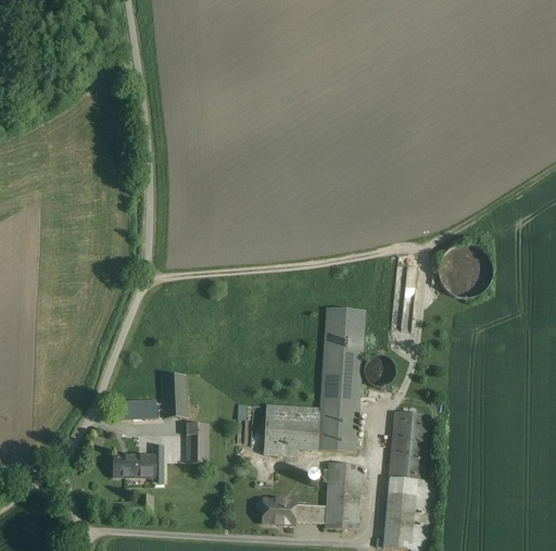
[(494,287),(485,240),(447,247),(456,295),(494,287)]
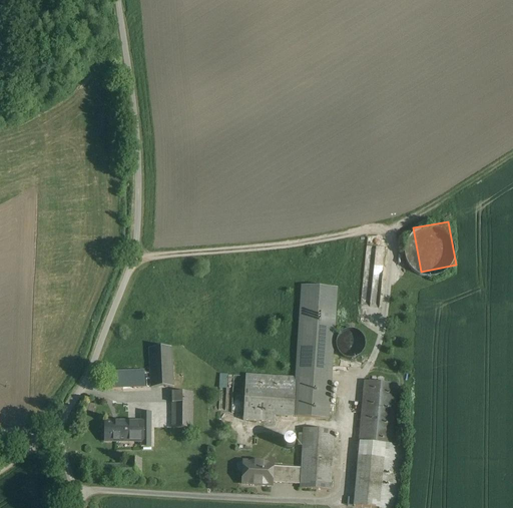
[(383,283),(388,242),(369,240),(362,298),(374,299),(376,282),(383,283)]
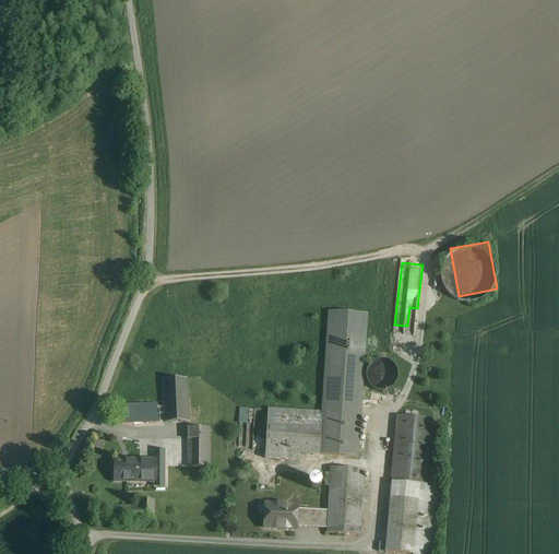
[(367,309),(329,307),(322,404),(322,409),(319,449),(357,452),(367,309)]
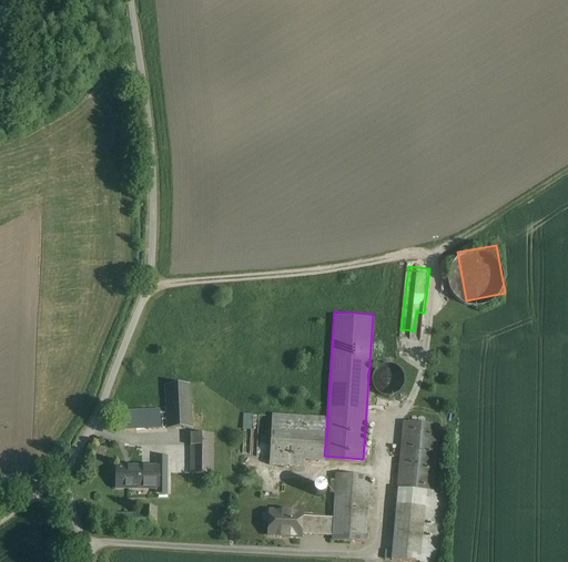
[(403,382),(404,376),(403,370),(399,365),(394,361),(387,360),(382,363),(376,366),(373,371),(372,377),(373,384),(377,388),(382,391),(388,392),(394,391),(399,388),(403,382)]
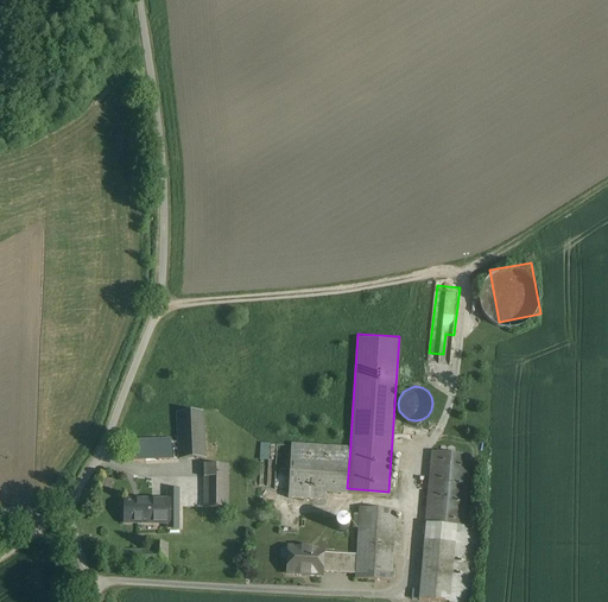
[(210,414),(175,414),(176,442),(177,463),(202,464),(202,443),(211,443),(210,414)]
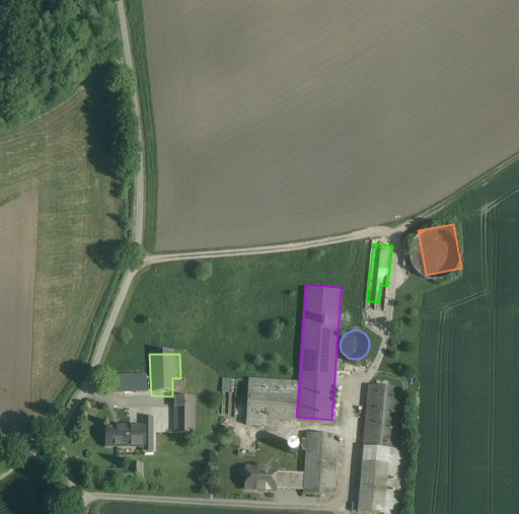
[(299,379),(248,376),(246,421),(277,423),(278,416),(296,417),(299,379)]
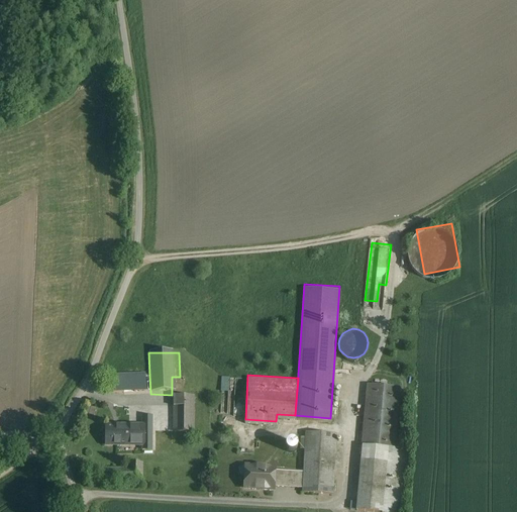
[(150,394),(149,376),(136,377),(136,395),(150,394)]
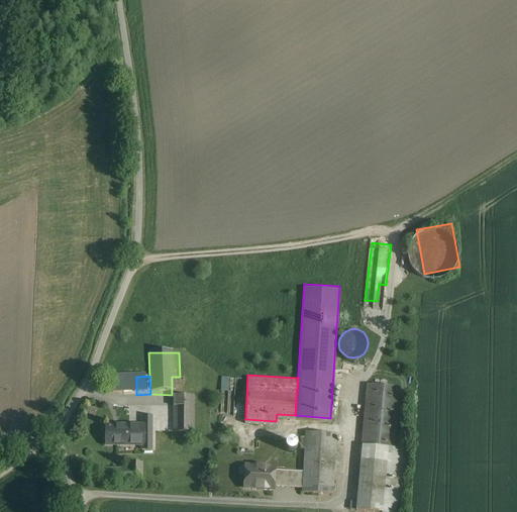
[(136,377),(109,377),(109,395),(136,395),(136,377)]
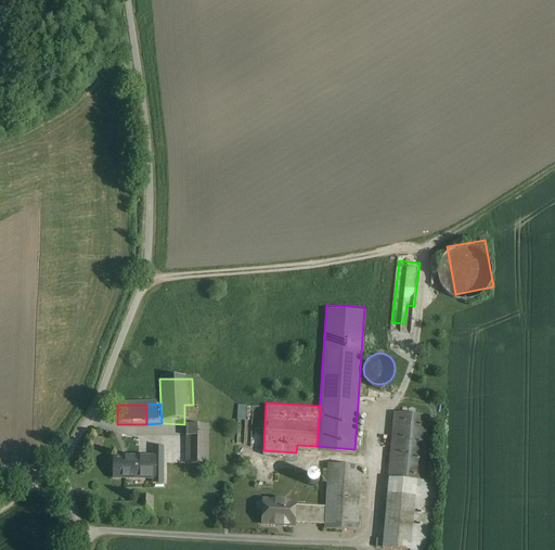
[(428,411),(395,408),(388,475),(416,477),(423,478),(423,477),(428,411)]
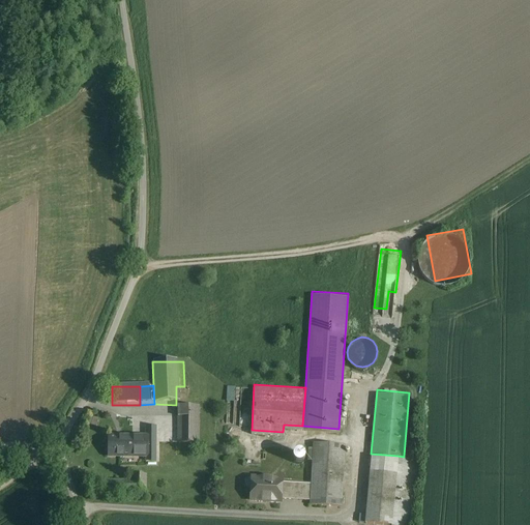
[(195,409),(177,408),(177,444),(196,444),(195,409)]
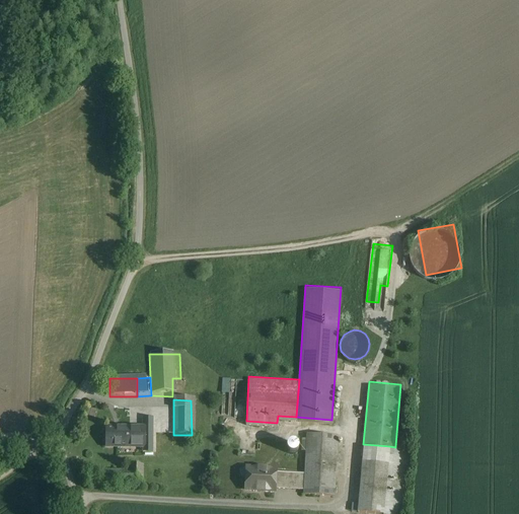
[(170,415),(147,413),(146,431),(145,447),(144,454),(167,455),(170,415)]
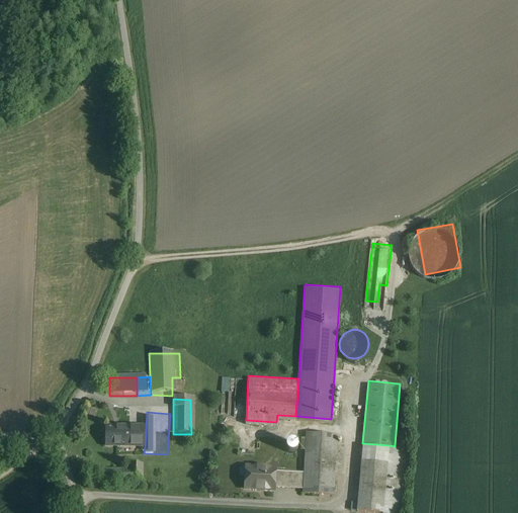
[(131,427),(109,426),(107,446),(130,448),(130,445),(145,446),(146,430),(131,429),(131,427)]
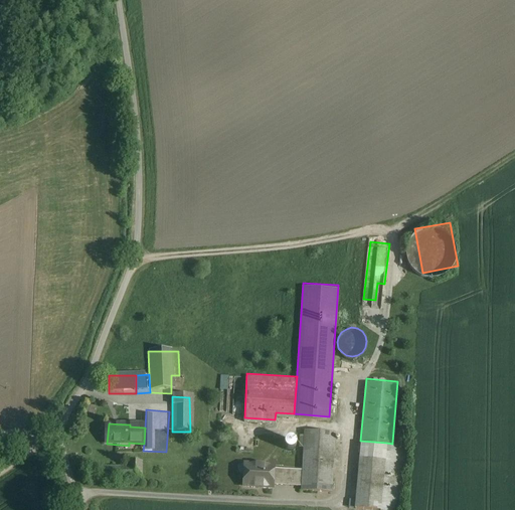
[(334,429),(305,427),(305,432),(304,444),(303,466),(302,483),(302,486),(331,488),(334,429)]
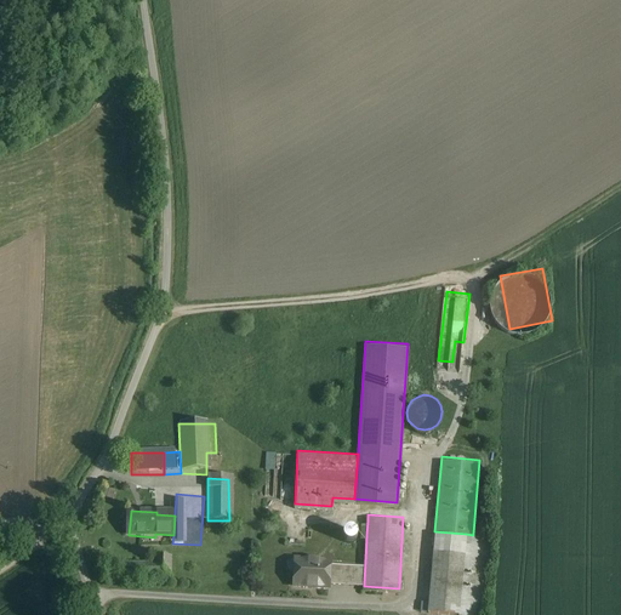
[(357,534),(357,531),(357,529),(354,527),(352,524),(349,524),(347,525),(345,527),(342,529),(342,531),(343,535),(345,536),(347,539),(349,539),(352,539),(354,536),(357,534)]
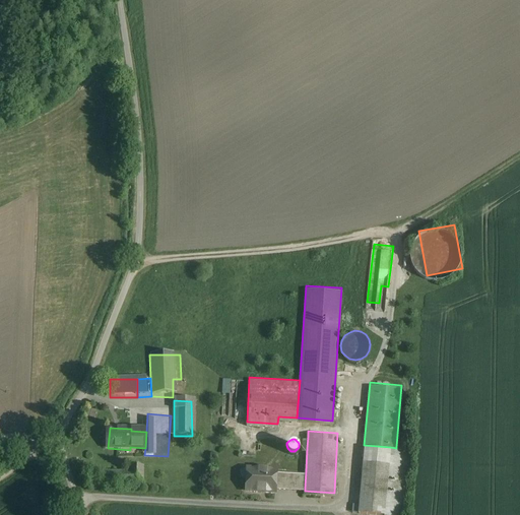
[(390,447),(364,445),(363,458),(389,461),(390,447)]
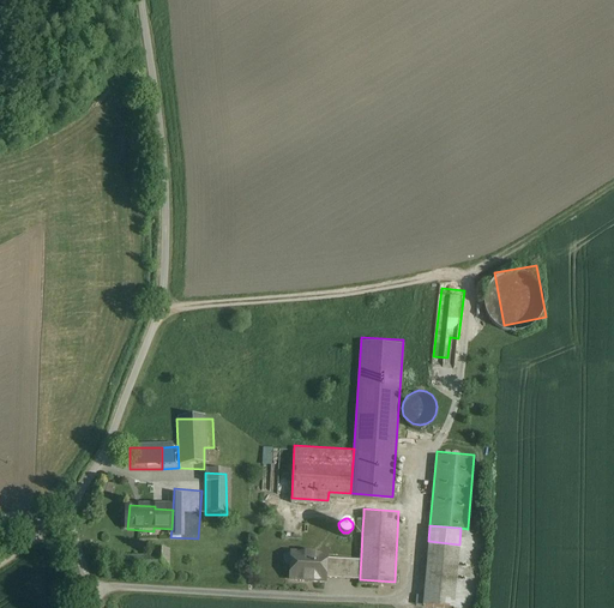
[(486,529),(468,528),(468,529),(461,528),(459,545),(453,603),(453,605),(479,607),(486,529)]
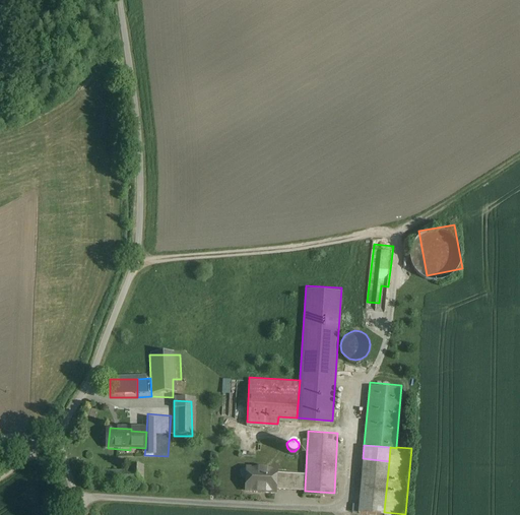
[(389,461),(363,458),(359,509),(384,511),(389,461)]
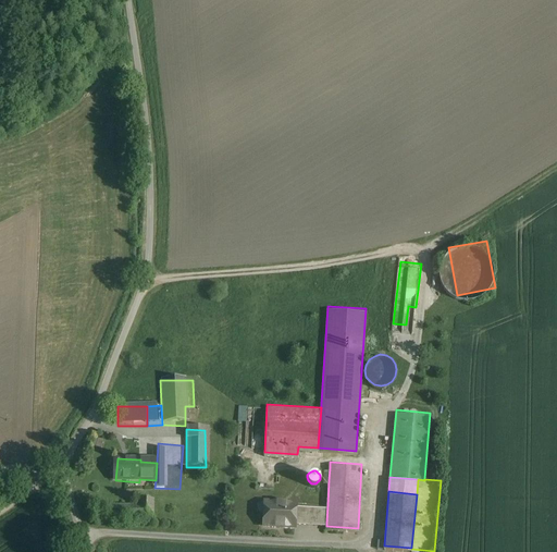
[(296,499),(265,498),(265,499),(269,499),(268,506),(264,506),(264,522),(294,524),(295,520),(295,502),(296,499)]
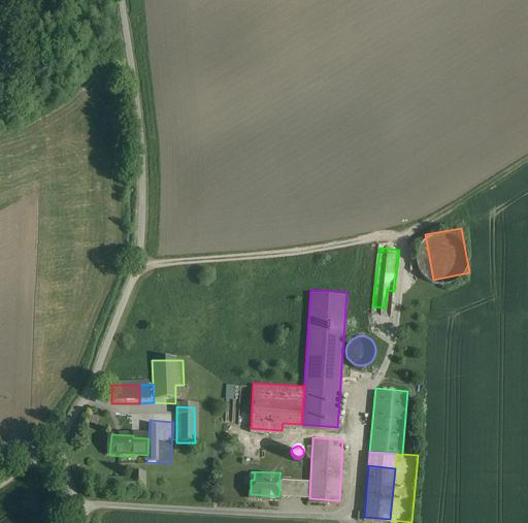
[(310,478),(306,478),(279,476),(279,493),(309,495),(310,478)]
